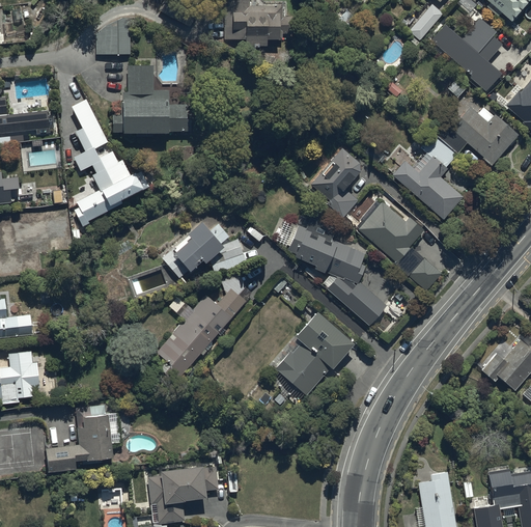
[(267,52),(267,40),(280,40),(280,34),(292,34),(292,16),(283,16),(283,15),(286,15),(286,0),(264,0),(264,5),(250,5),(250,0),(224,0),(224,39),(234,39),(234,42),(245,42),(245,48),(253,48),(253,52),(267,52)]
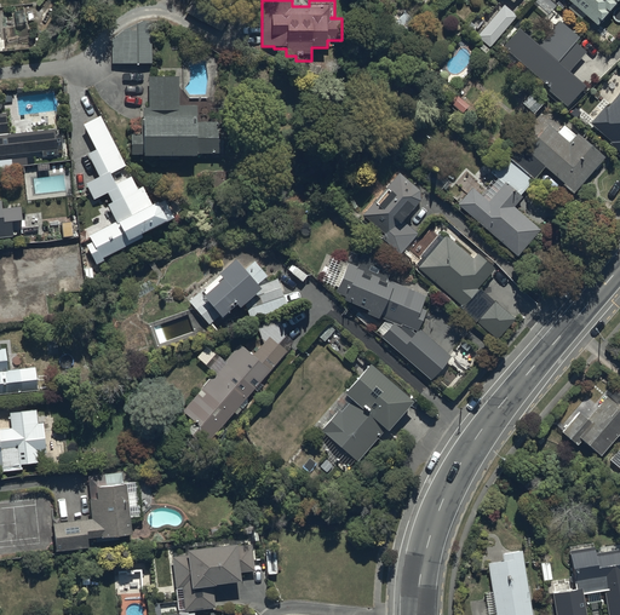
[(534,0),(547,12),(555,5),(550,0),(534,0)]
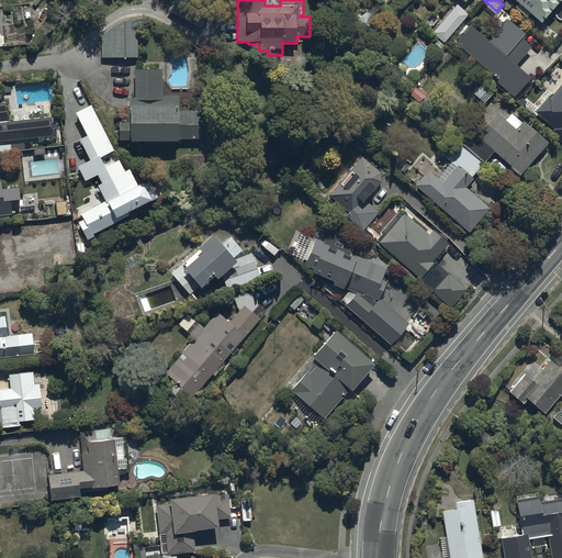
[(546,36),(553,26),(543,19),(559,0),(507,0),(513,4),(512,6),(526,18),(527,17),(535,23),(532,25),(546,36)]
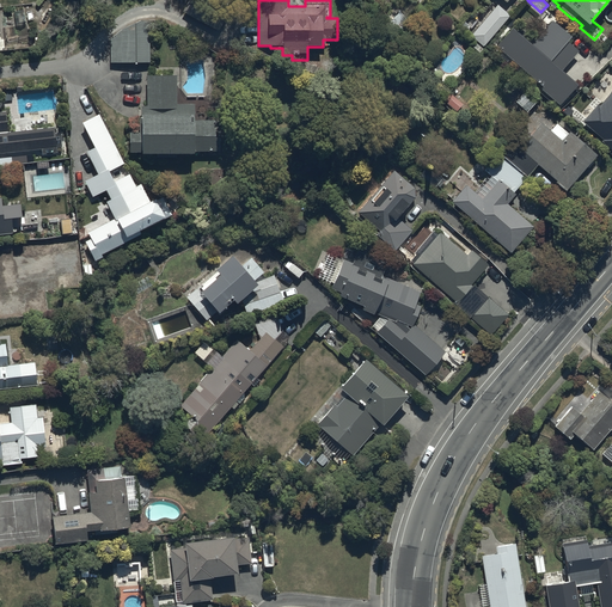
[(499,4),(471,35),(483,46),(510,14),(499,4)]
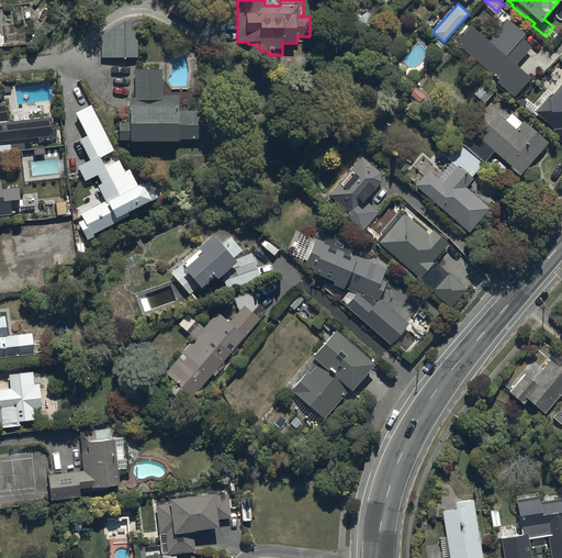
[(378,18),(367,9),(353,24),(364,33),(378,18)]
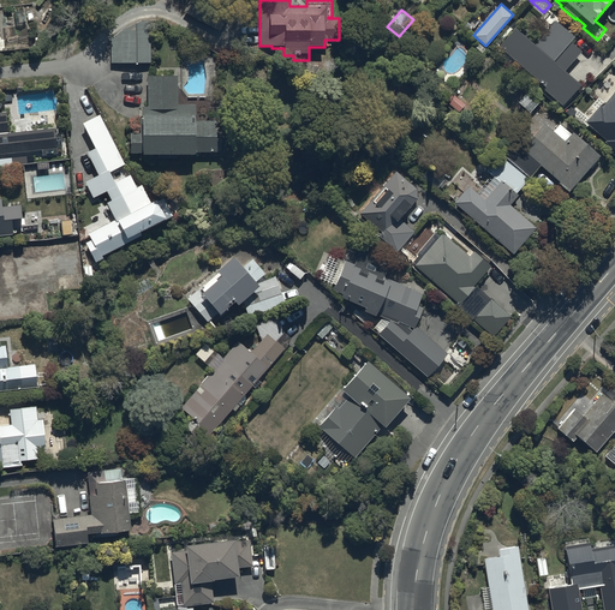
[(111,36),(111,61),(150,61),(151,15),(111,36)]
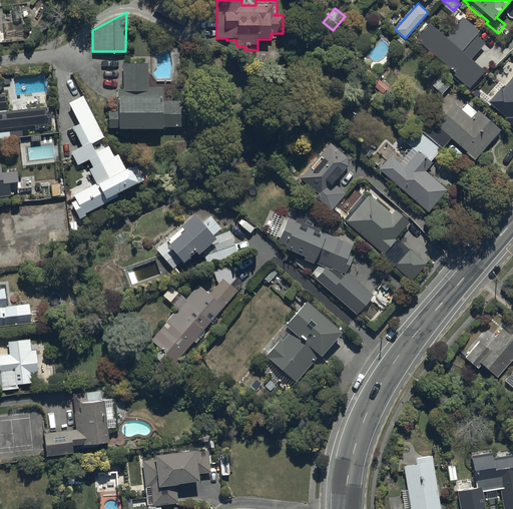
[(484,42),(475,34),(479,30),(463,16),(445,36),(442,34),(445,30),(432,19),(416,37),(455,71),(453,73),(473,90),(488,73),(470,58),(484,42)]
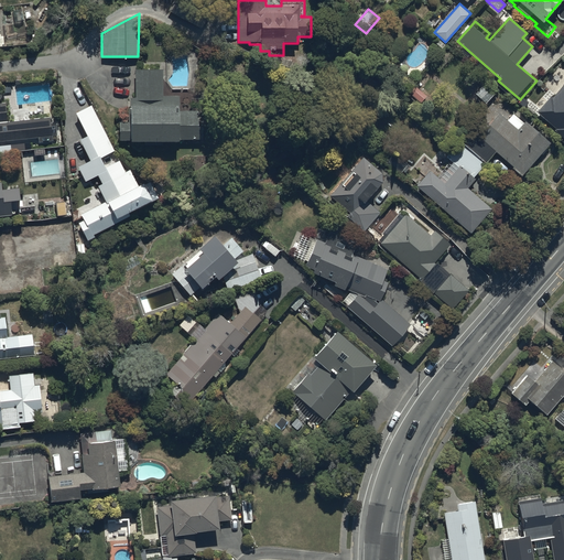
[(180,95),(163,95),(163,70),(136,68),(136,97),(128,97),(128,120),(120,120),(120,140),(131,140),(131,146),(180,146),(180,139),(203,139),(203,127),(197,127),(197,110),(180,110),(180,95)]
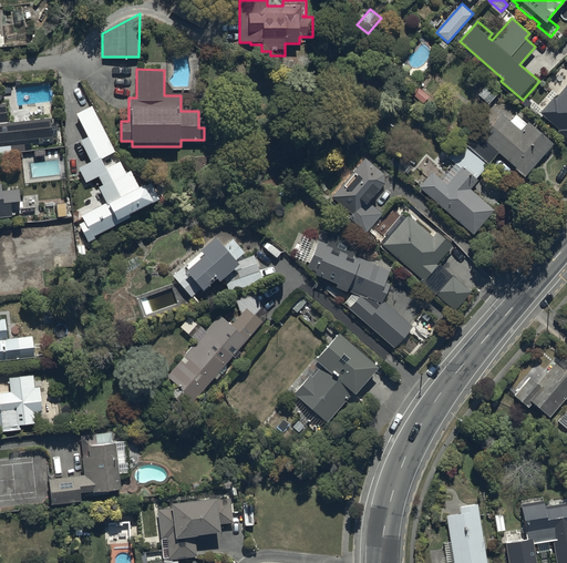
[(487,82),(477,94),(487,103),(498,92),(487,82)]
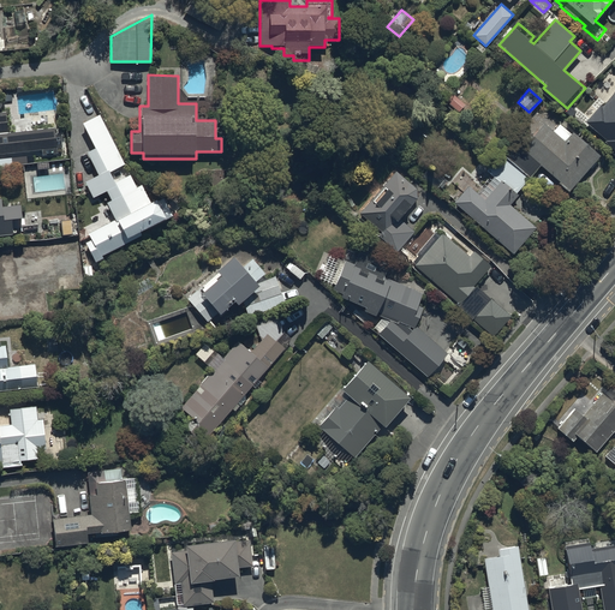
[(598,103),(585,120),(614,148),(614,89),(601,106),(598,103)]
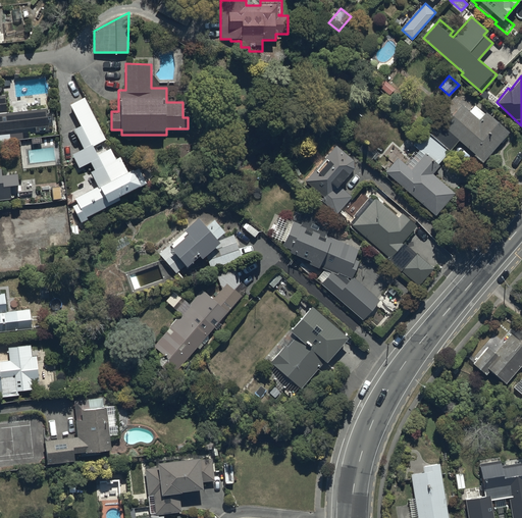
[(37,105),(37,103),(32,103),(32,105),(28,106),(28,104),(22,104),(22,107),(18,108),(18,105),(13,105),(13,108),(6,109),(5,92),(0,92),(0,126),(48,121),(46,102),(40,102),(41,105),(37,105)]
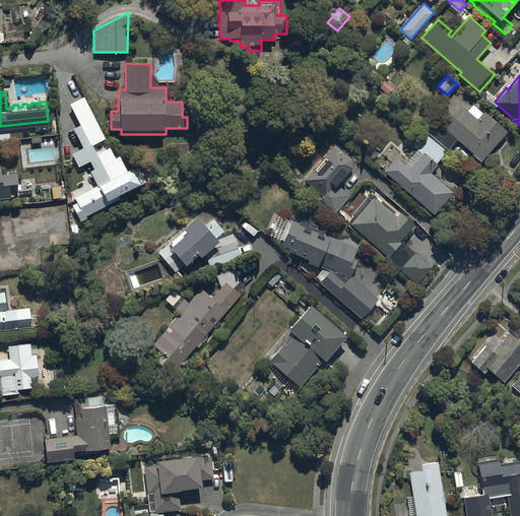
[(96,154),(92,145),(106,138),(83,94),(79,97),(80,98),(74,102),(73,100),(71,101),(72,103),(69,104),(79,123),(75,124),(76,126),(73,128),(83,147),(72,153),(78,167),(89,160),(93,169),(89,171),(96,185),(74,197),(77,202),(72,204),(81,221),(87,218),(86,216),(111,204),(111,203),(141,187),(140,186),(146,182),(138,167),(128,172),(120,155),(115,157),(110,147),(96,154)]
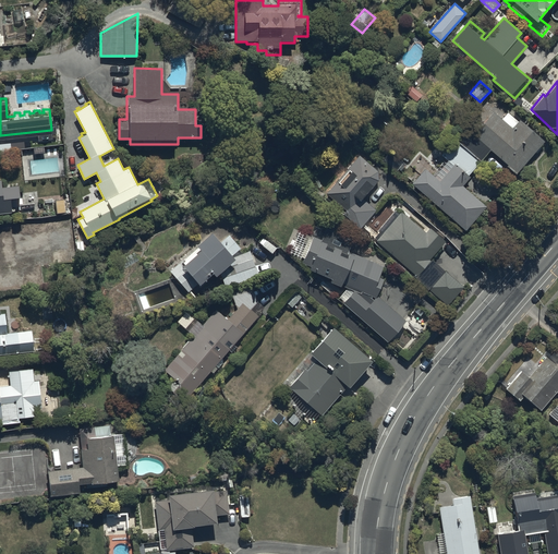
[(460,142),(481,161),(490,151),(516,172),(544,141),(520,119),(518,121),(508,111),(502,118),(494,110),(474,133),(470,130),(460,142)]
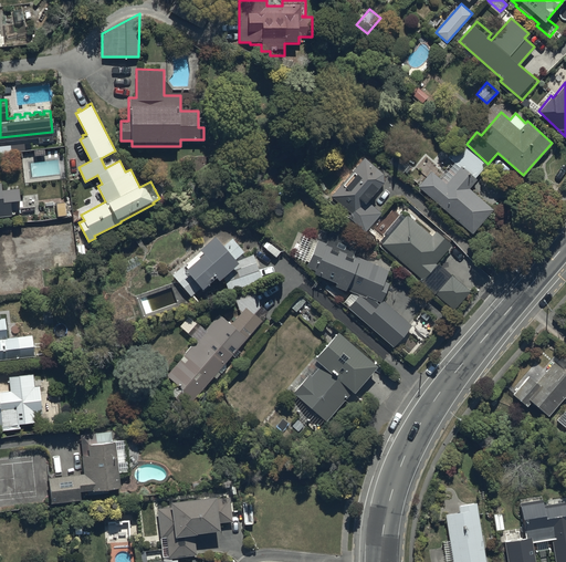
[(475,178),(488,164),(467,144),(461,139),(448,155),(451,158),(441,169),(444,172),(440,177),(431,170),(418,185),(472,233),(493,209),(470,188),(478,179),(475,178)]
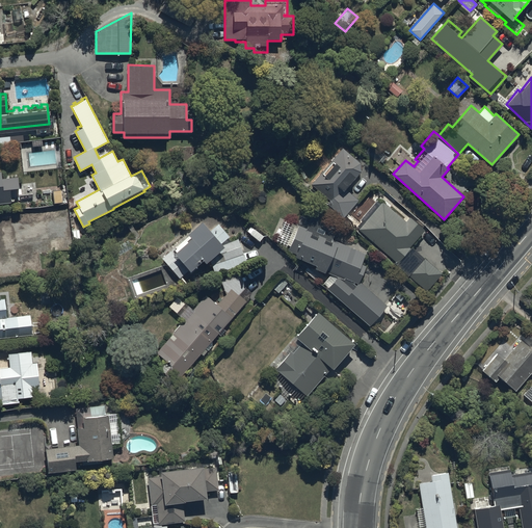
[(371,143),(364,152),(379,164),(387,156),(371,143)]
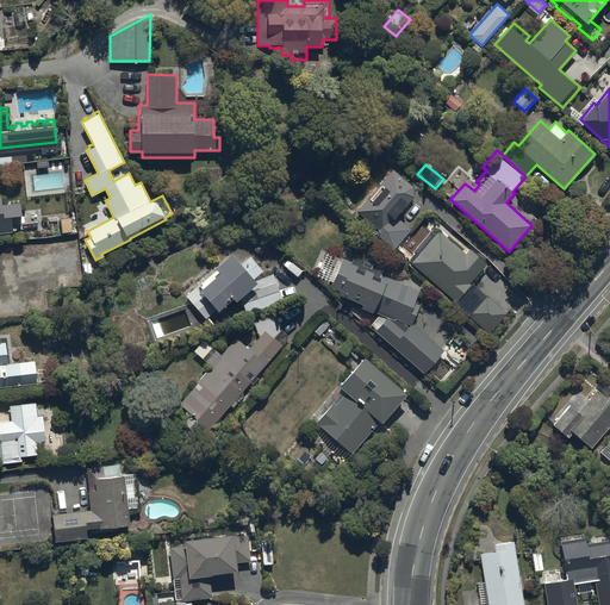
[(414,186),(393,168),(356,210),(377,229),(374,231),(393,249),(412,228),(399,217),(409,206),(406,204),(415,197),(414,186)]
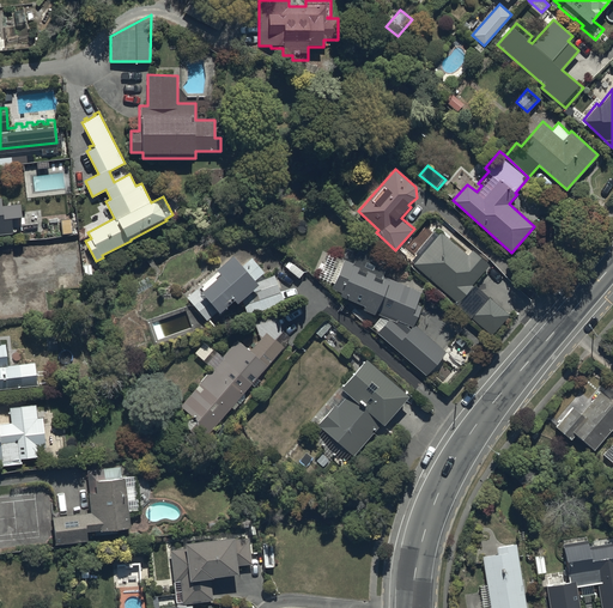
[(0,232),(13,232),(12,220),(23,219),(20,202),(2,205),(1,198),(0,196),(0,232)]
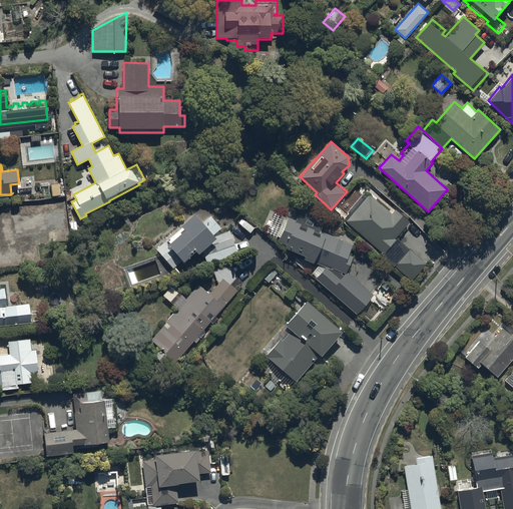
[(352,213),(350,211),(345,217),(348,220),(347,221),(383,253),(396,238),(395,237),(409,220),(395,208),(391,212),(369,193),(352,213)]
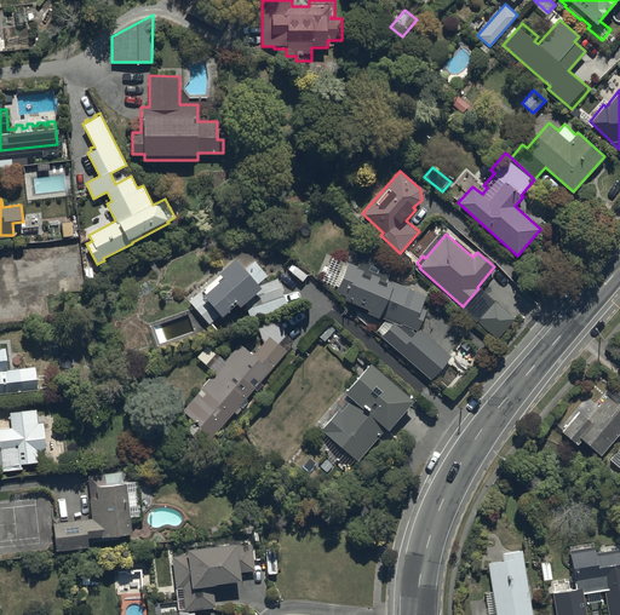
[(51,245),(55,279),(81,276),(78,242),(51,245)]
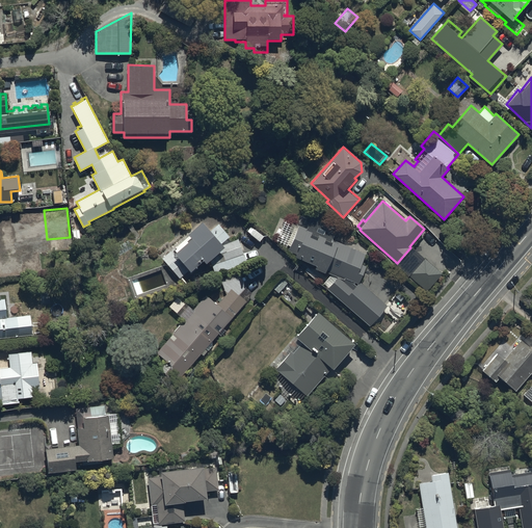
[(171,241),(169,238),(158,248),(177,268),(184,262),(187,265),(201,254),(204,258),(208,254),(211,263),(244,252),(241,243),(239,243),(235,229),(229,231),(225,228),(227,227),(215,214),(206,222),(200,215),(171,241)]
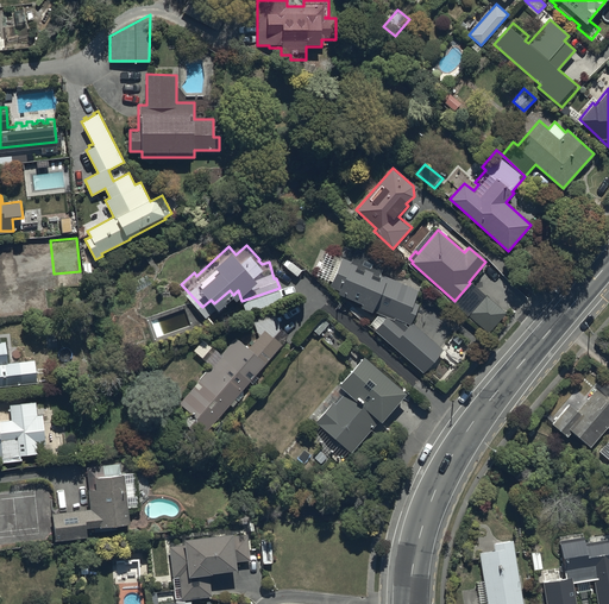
[(339,255),(327,284),(337,288),(334,295),(358,306),(357,308),(368,313),(369,309),(375,312),(364,322),(420,372),(441,350),(408,320),(416,302),(412,301),(415,288),(377,272),(382,262),(352,249),(347,259),(339,255)]
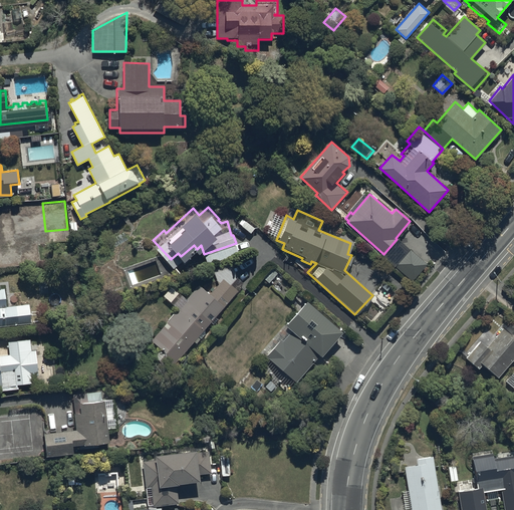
[(410,247),(395,265),(412,281),(428,264),(410,247)]
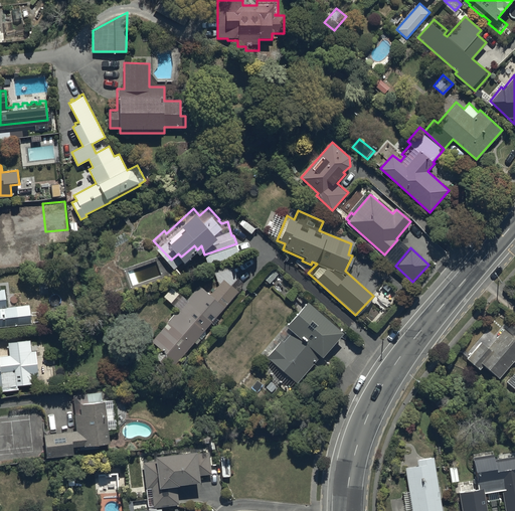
[(179,309),(151,340),(160,350),(152,359),(168,372),(244,284),(237,278),(232,264),(213,269),(218,284),(210,294),(195,281),(174,304),(179,309)]
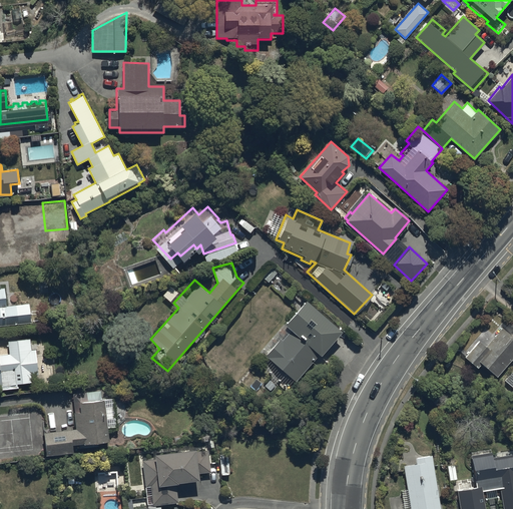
[(0,287),(0,326),(31,323),(29,303),(7,305),(5,287),(0,287)]
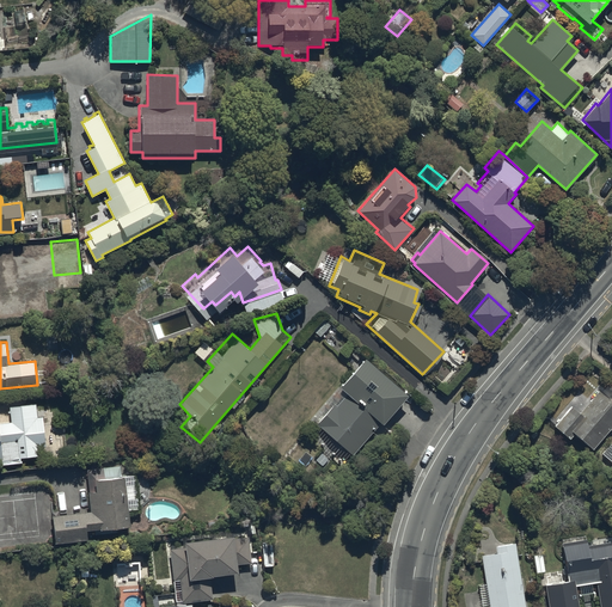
[(365,355),(340,384),(346,388),(336,399),(334,398),(316,418),(352,448),(378,420),(381,422),(407,392),(365,355)]
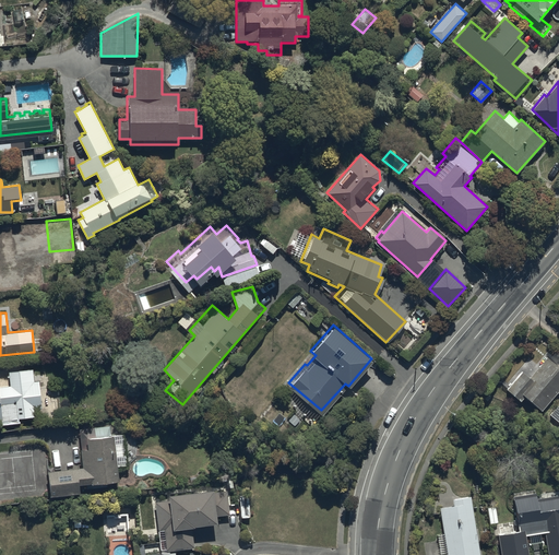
[(522,363),(506,380),(520,392),(524,388),(542,403),(558,385),(558,397),(550,408),(558,415),(558,359),(546,349),(528,369),(522,363)]
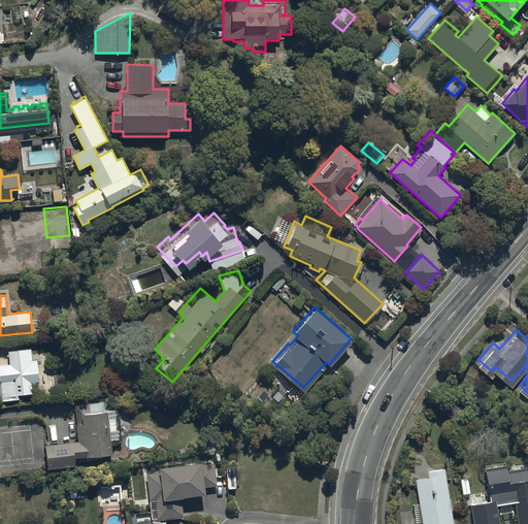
[(0,395),(17,394),(17,389),(35,387),(34,380),(38,380),(36,353),(31,353),(30,341),(7,344),(8,358),(0,358),(0,395)]
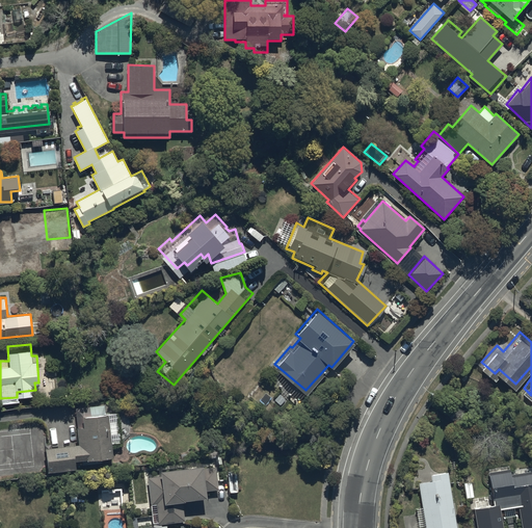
[(105,407),(105,402),(75,404),(78,443),(73,444),(72,440),(45,442),(47,471),(76,469),(75,462),(86,460),(86,462),(113,459),(112,441),(121,440),(118,406),(105,407)]
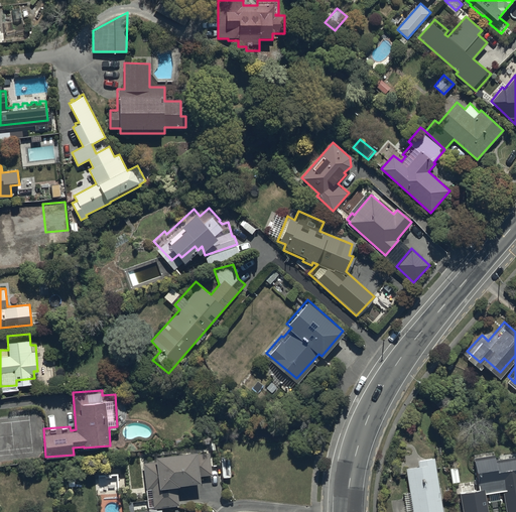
[(151,481),(153,500),(179,497),(178,483),(201,481),(200,469),(213,468),(211,445),(198,446),(198,448),(155,453),(155,454),(143,455),(146,482),(151,481)]
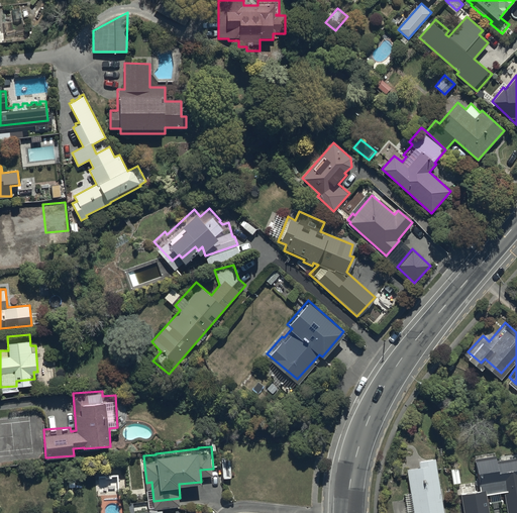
[(459,484),(463,512),(489,507),(485,487),(503,484),(507,507),(516,504),(516,449),(495,453),(494,448),(474,451),(479,481),(459,484)]
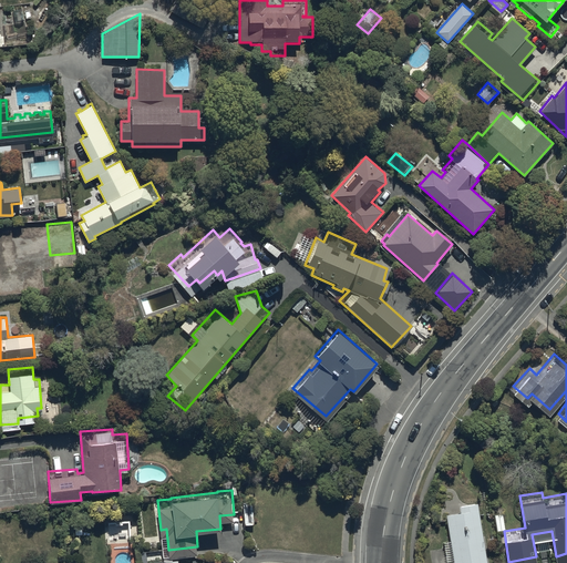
[(459,504),(444,508),(454,562),(487,562),(476,497),(457,500),(459,504)]
